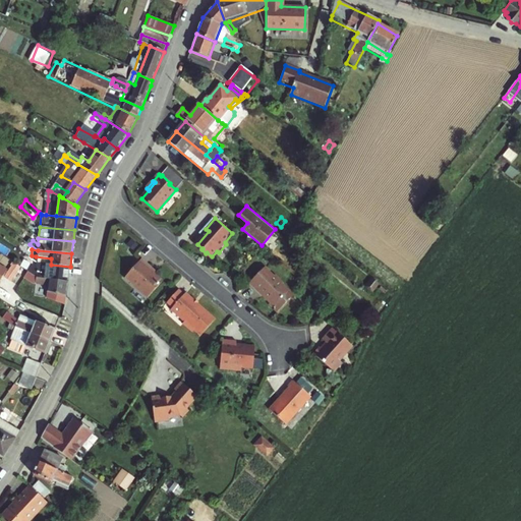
[(165,279),(151,268),(153,266),(142,256),(126,277),(150,297),(165,279)]
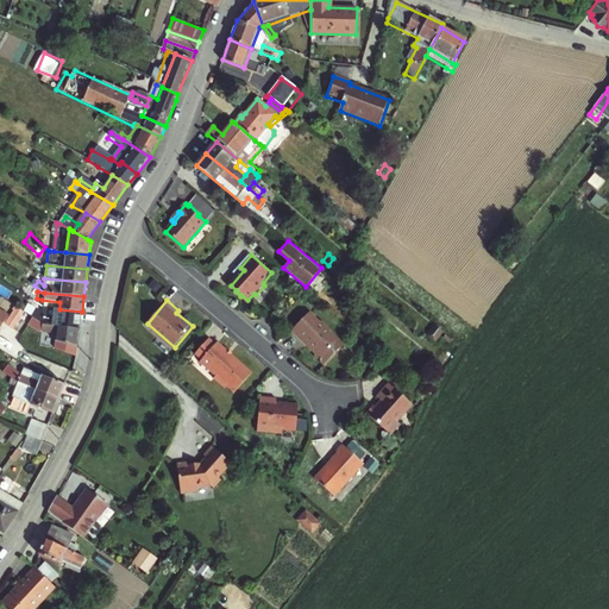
[(23,313),(16,308),(6,324),(13,328),(23,313)]
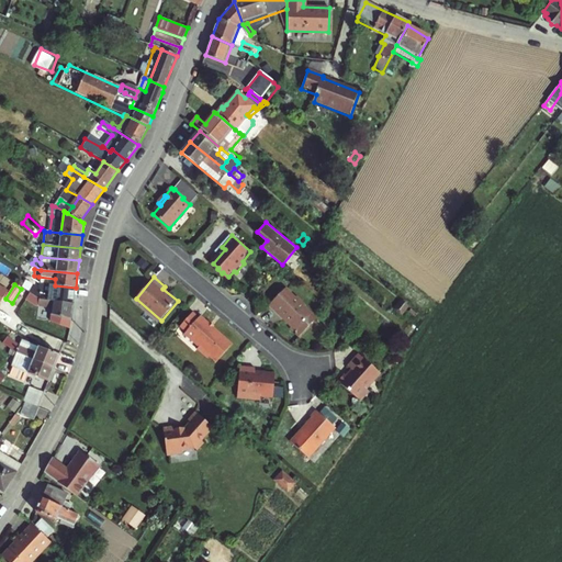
[(76,288),(55,285),(55,292),(38,290),(33,287),(30,294),(36,299),(37,299),(74,302),(76,288)]
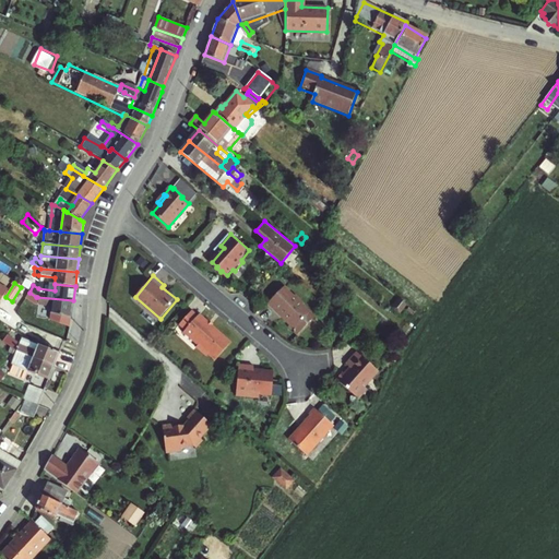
[(290,319),(292,318),(294,320),(289,324),(298,333),(308,324),(314,317),(313,314),(301,305),(304,302),(295,294),(293,296),(284,287),(270,302),(280,312),(283,309),(287,313),(286,314),(286,316),(286,317),(287,318),(288,319),(289,319),(290,319)]
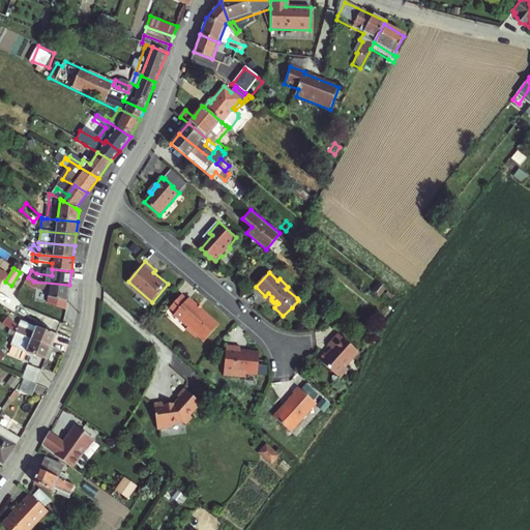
[(66,308),(69,285),(35,282),(34,288),(50,291),(49,301),(66,308)]
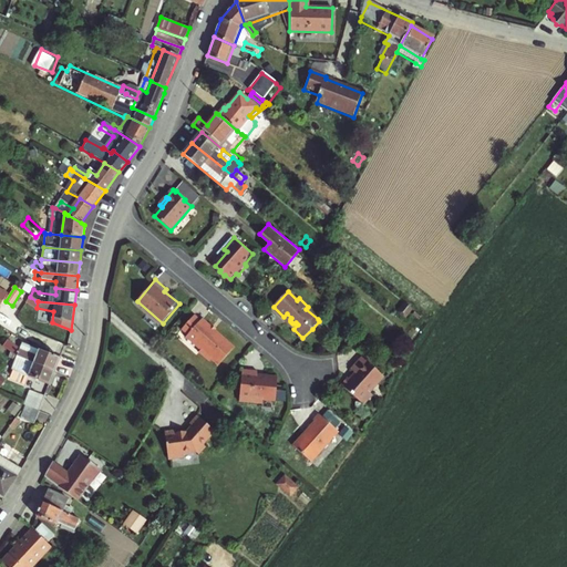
[(203,320),(195,315),(184,328),(191,333),(188,336),(203,349),(200,351),(210,361),(213,358),(220,364),(236,347),(204,318),(203,320)]
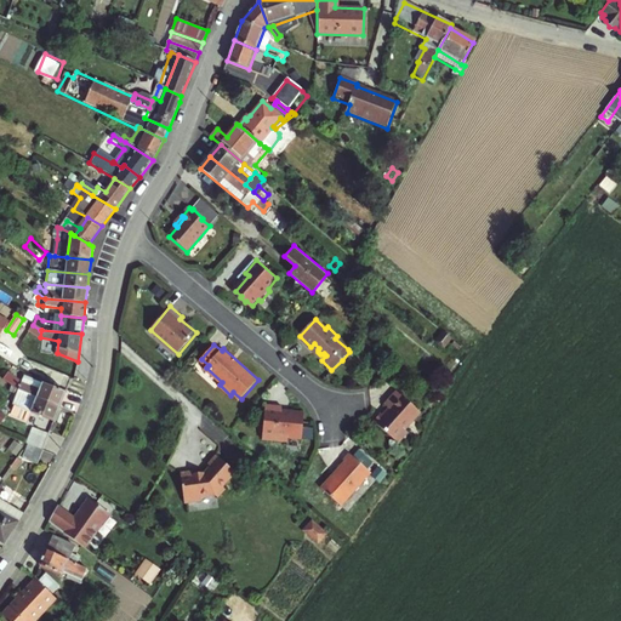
[(16,388),(60,406),(66,392),(24,375),(22,382),(10,372),(6,381),(13,386),(16,388)]
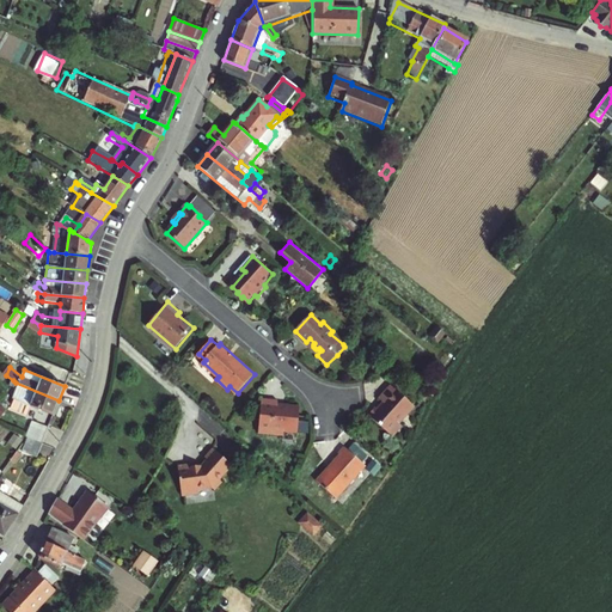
[(53,415),(59,401),(16,383),(13,380),(11,386),(18,390),(14,401),(30,407),(53,415)]
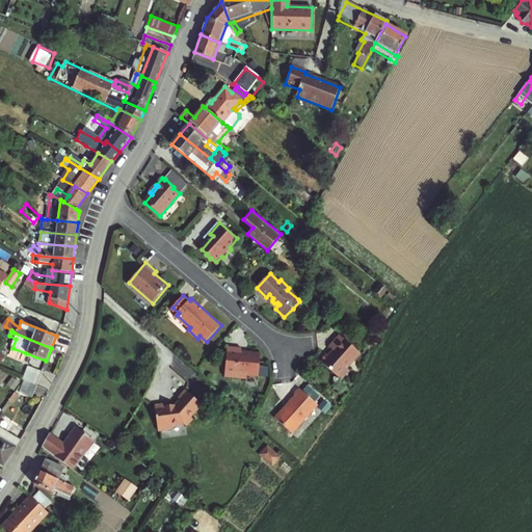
[(350,371),(363,356),(343,339),(333,349),(337,353),(331,360),(329,357),(324,364),(344,382),(353,373),(350,371)]
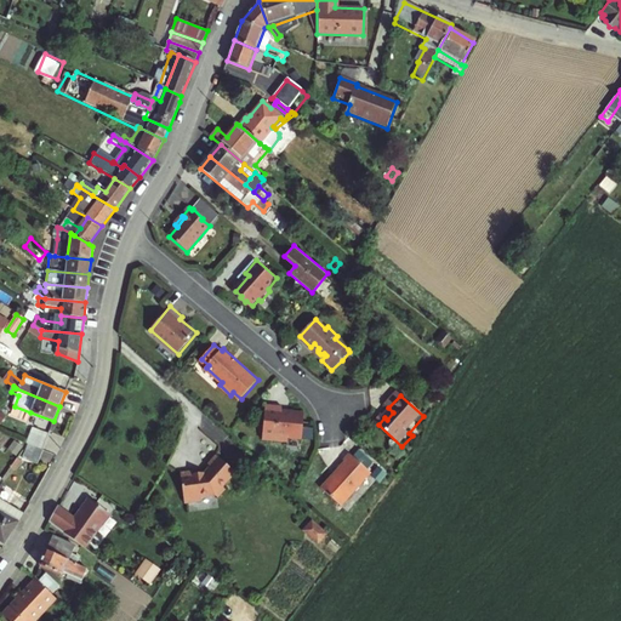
[(15,406),(11,415),(27,421),(30,412),(15,406)]
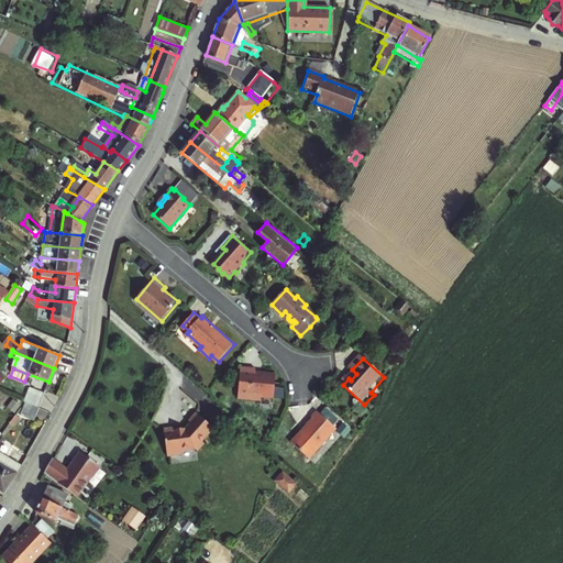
[(274,398),(276,375),(256,374),(256,370),(242,368),(239,400),(261,403),(262,397),(274,398)]
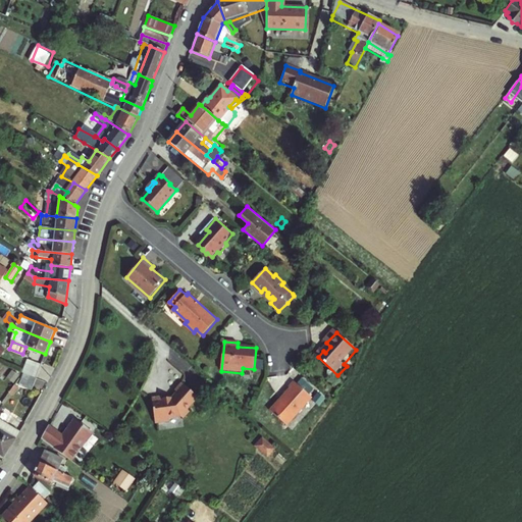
[(36,377),(37,378),(42,365),(30,360),(24,372),(30,374),(36,377)]
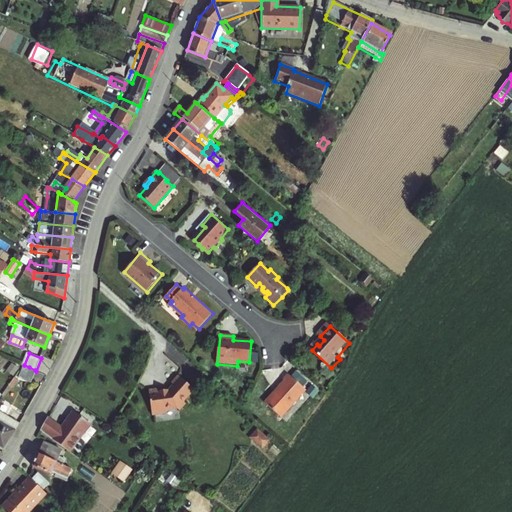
[(18,375),(22,366),(13,362),(10,371),(18,375)]
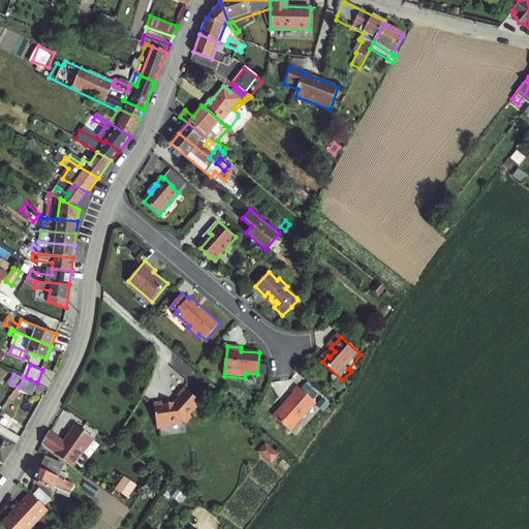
[(30,379),(25,377),(20,390),(32,395),(36,382),(30,379)]
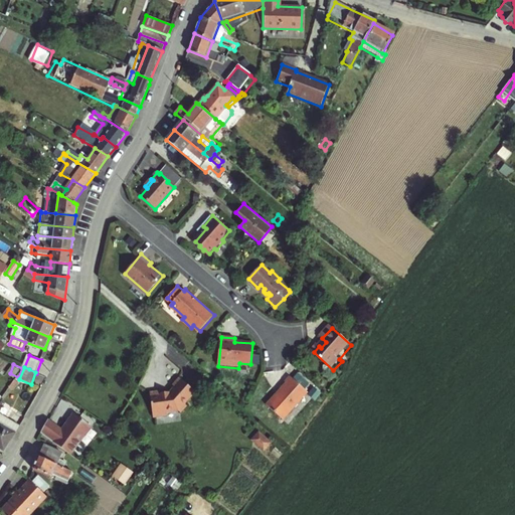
[(154,395),(173,409),(179,409),(182,412),(188,405),(186,403),(197,391),(181,376),(174,384),(176,385),(173,389),(164,389),(164,386),(154,386),(154,395)]
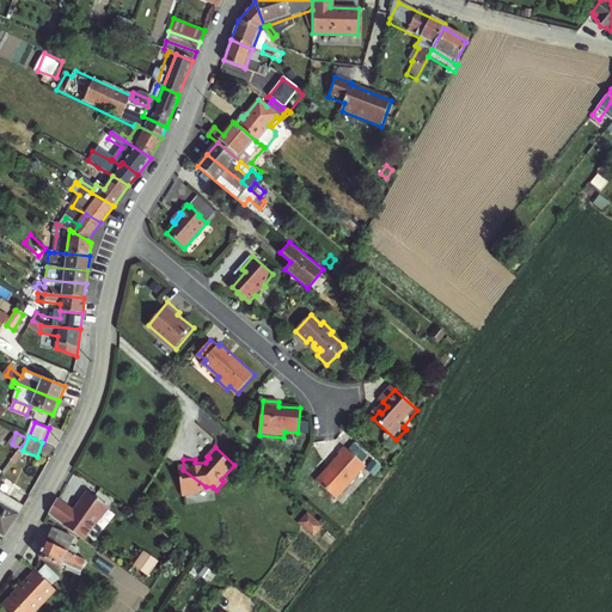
[(357,447),(352,454),(357,459),(365,465),(371,459),(357,447)]
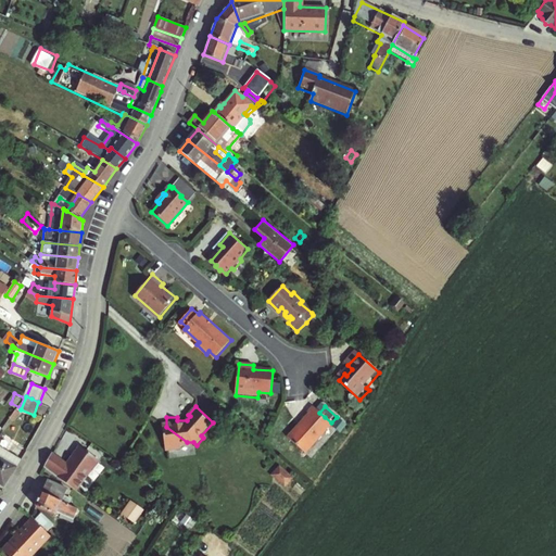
[(311,416),(290,439),(307,455),(335,426),(331,422),(325,417),(319,413),(315,408),(310,415),(311,416)]
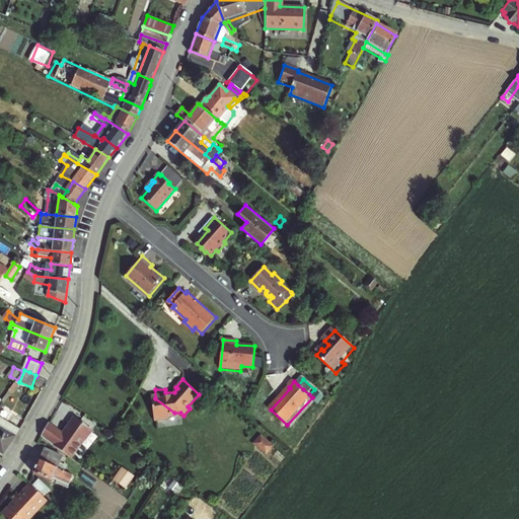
[(174,413),(155,398),(156,417),(168,417),(168,413),(174,413)]
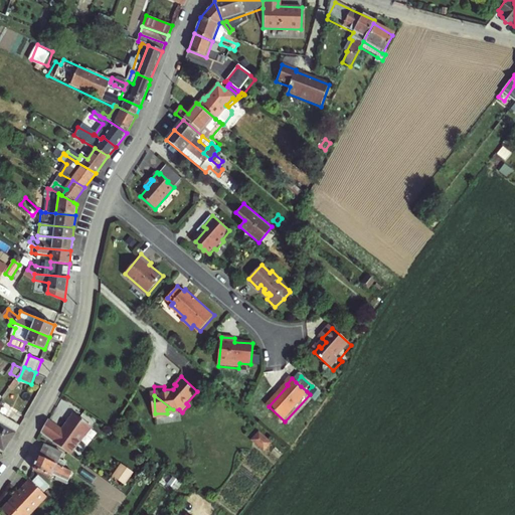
[(49,417),(41,434),(80,453),(96,422),(74,411),(66,426),(49,417)]
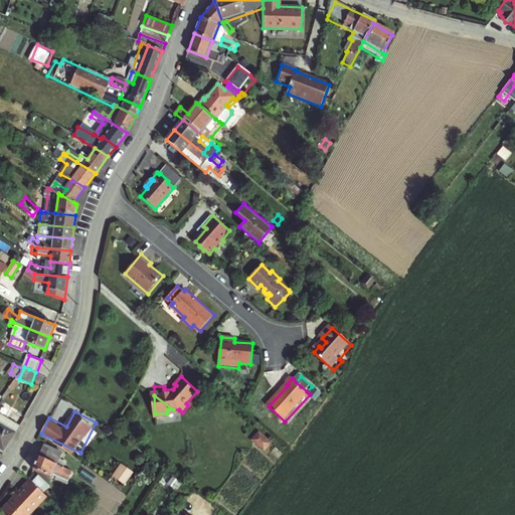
[(0,450),(4,453),(16,433),(20,425),(0,413),(0,450)]
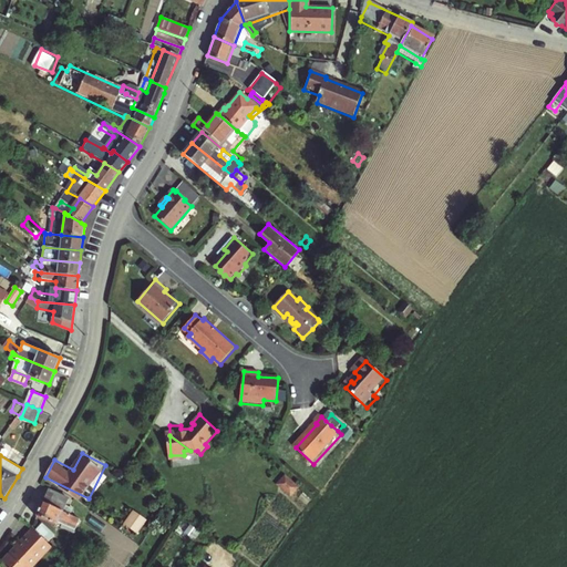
[(300,491),(287,480),(280,487),(294,498),(300,491)]
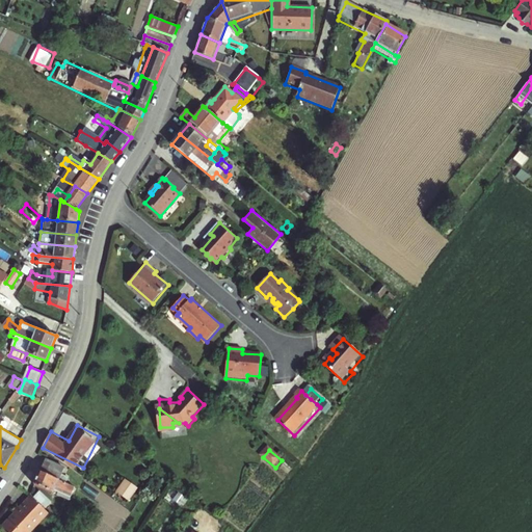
[(63,468),(46,459),(34,485),(69,500),(75,487),(58,480),(63,468)]
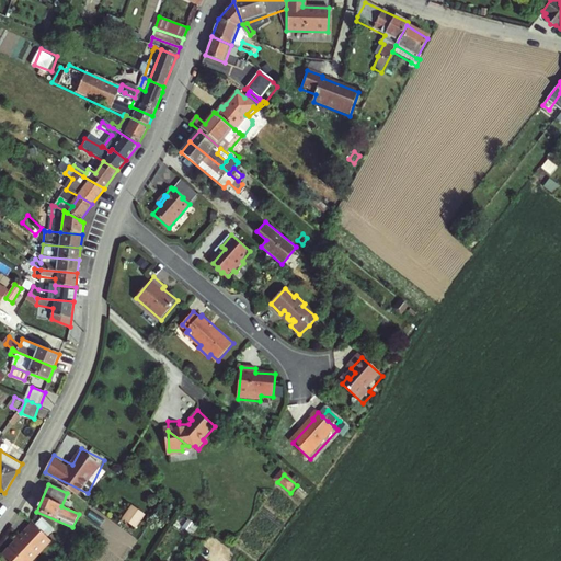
[(135,502),(125,516),(138,526),(149,513),(135,502)]
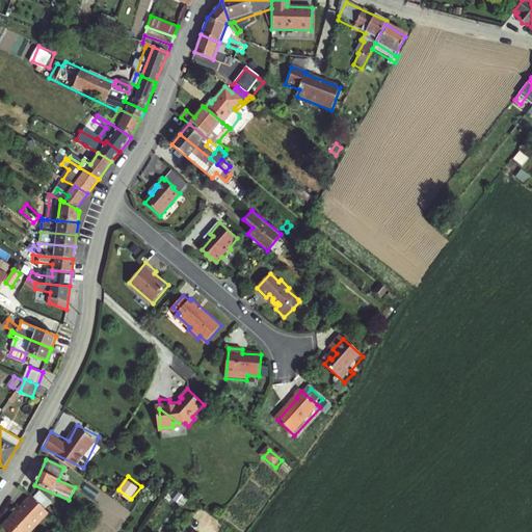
[(32,531),(49,515),(30,497),(20,508),(18,506),(12,512),(15,514),(3,527),(8,531),(32,531)]
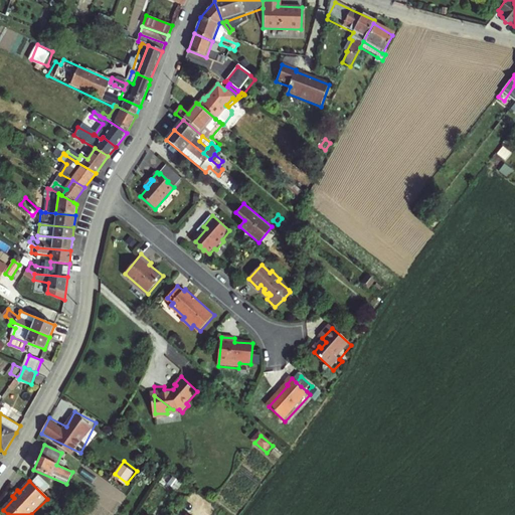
[(49,486),(43,481),(38,487),(44,492),(49,486)]
